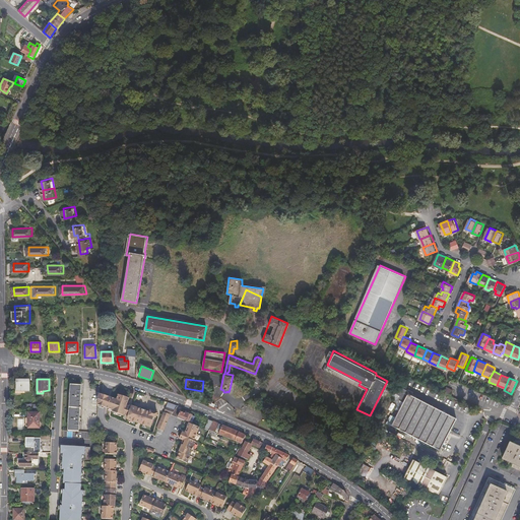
[(16,380),(16,390),(24,391),(30,391),(30,380),(16,380)]
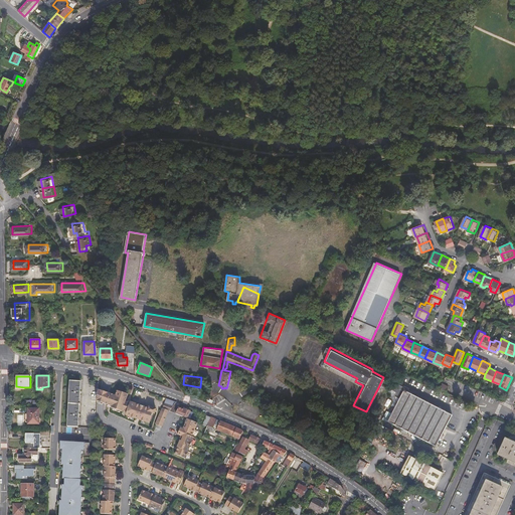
[(69,381),(67,427),(78,428),(80,382),(69,381)]
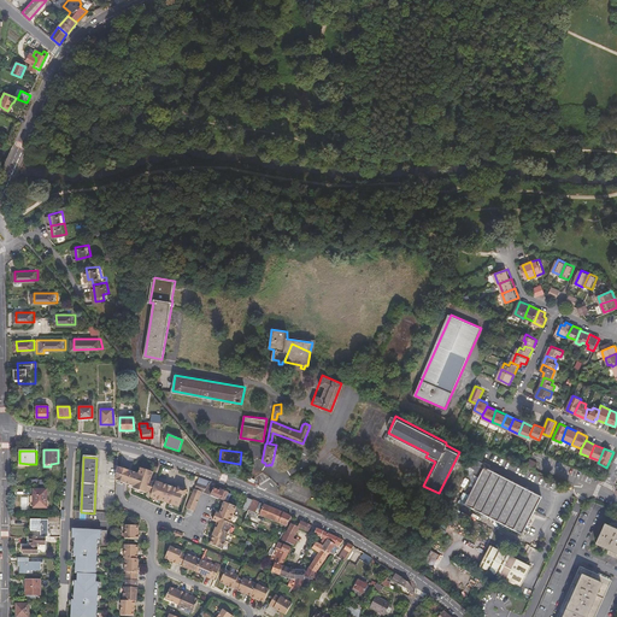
[(476,475),(483,462),(476,459),(475,463),(474,463),(471,466),(475,468),(472,471),(474,474),(476,475)]
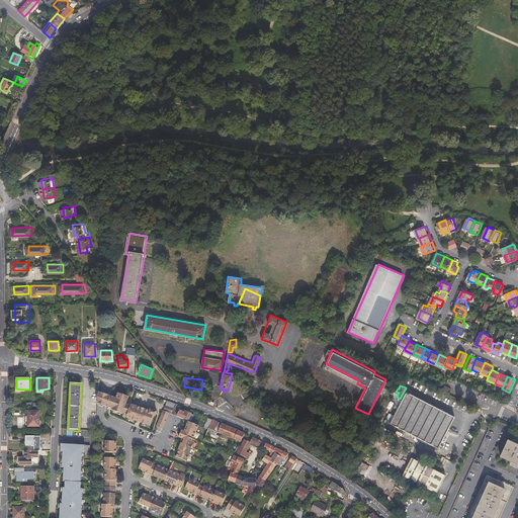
[(402,407),(394,424),(437,447),(454,415),(416,395),(406,390),(398,405),(402,407)]
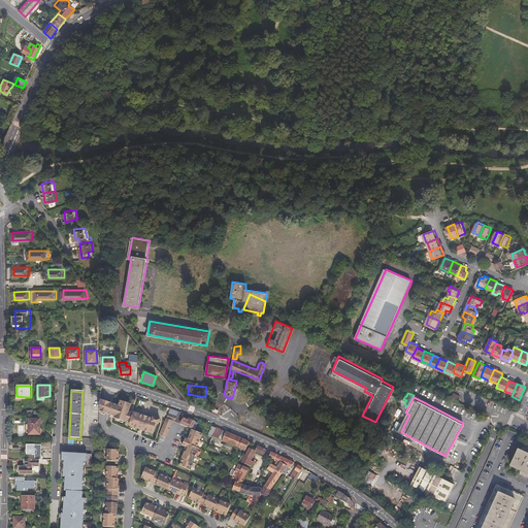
[(108,413),(112,401),(107,400),(101,398),(100,409),(105,411),(108,413)]
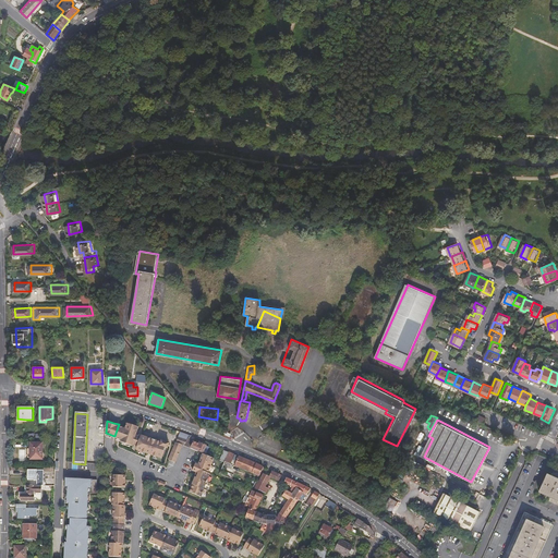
[(119,424),(114,436),(121,438),(120,440),(132,445),(133,444),(137,445),(136,448),(162,457),(166,446),(167,447),(168,443),(161,439),(161,440),(142,434),(142,435),(136,433),(138,425),(126,421),(125,426),(119,424)]
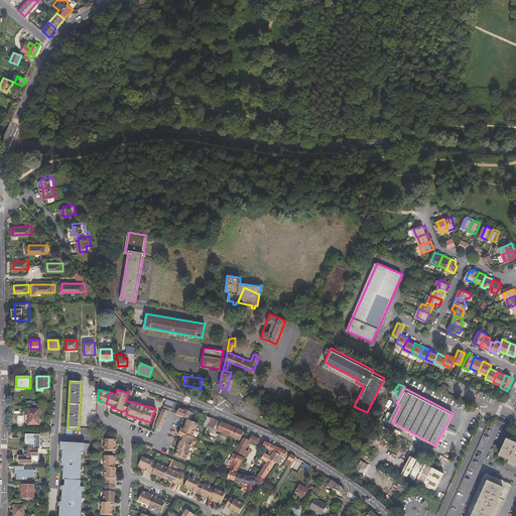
[(154,423),(162,426),(168,410),(170,411),(175,405),(176,402),(164,398),(161,407),(160,407),(154,423)]
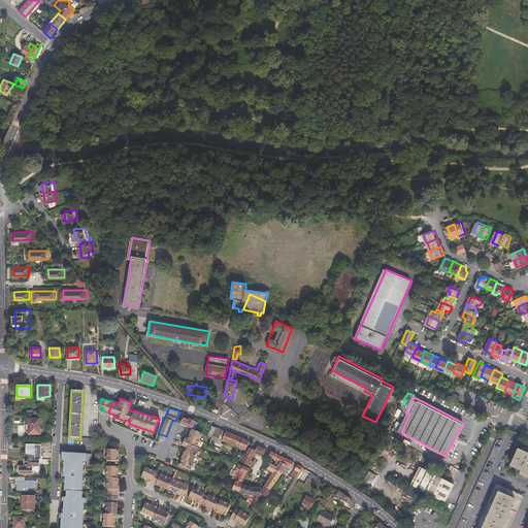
[(399,431),(401,432),(409,415),(405,413),(405,414),(403,418),(406,420),(399,431)]
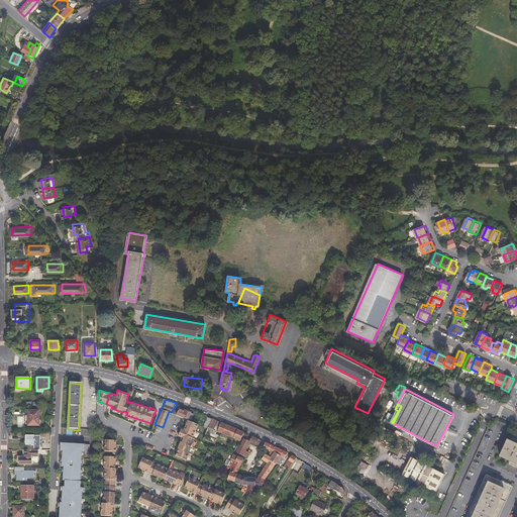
[(181,408),(176,406),(171,412),(171,413),(178,415),(180,410),(181,408)]
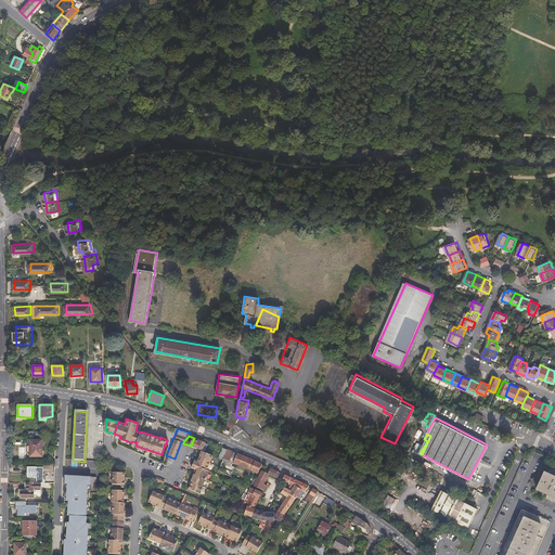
[(427,441),(424,439),(417,452),(420,453),(427,441)]
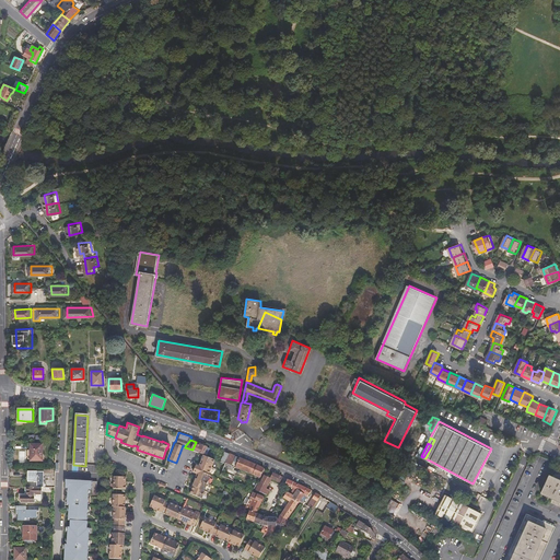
[(31,444),(31,451),(31,459),(31,462),(42,462),(42,445),(31,444)]
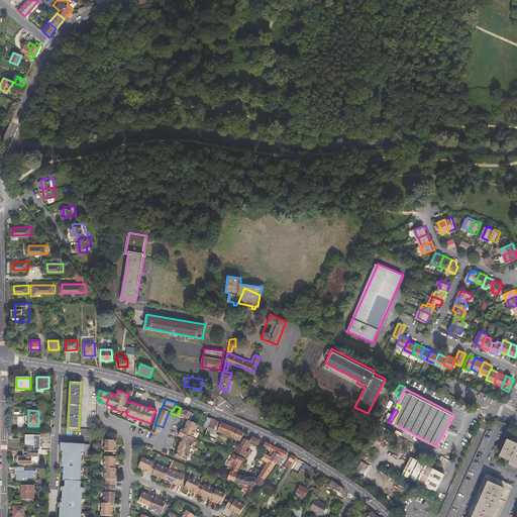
[(185,412),(180,410),(178,415),(185,418),(189,419),(189,418),(192,419),(194,414),(186,411),(185,412)]
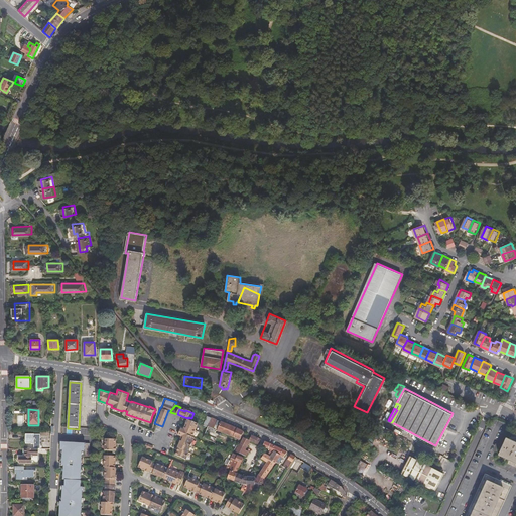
[(212,417),(208,416),(206,420),(204,419),(201,424),(207,426),(212,417)]
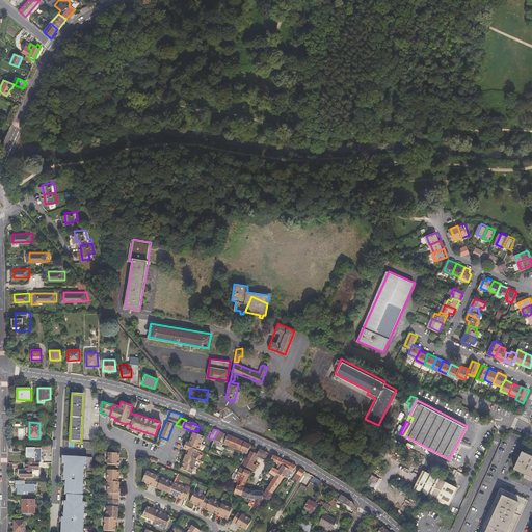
[(229,435),(218,430),(213,440),(212,443),(219,446),(221,441),(247,450),(250,445),(229,435)]
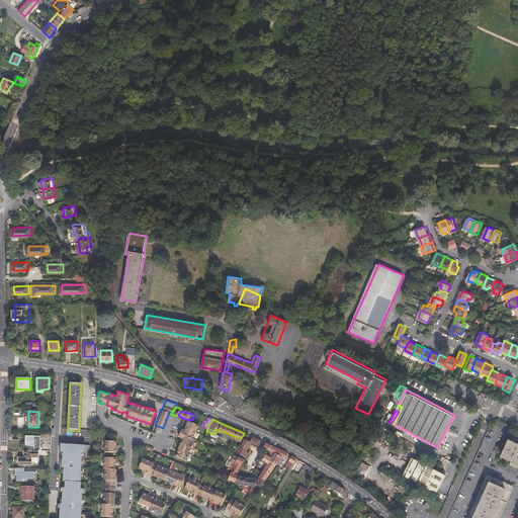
[(288,433),(293,426),(286,420),(281,427),(288,433)]
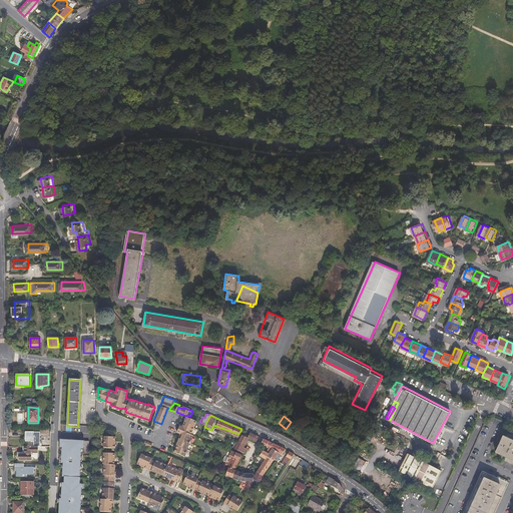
[(193,434),(198,421),(187,417),(184,426),(181,425),(179,432),(182,434),(181,438),(179,444),(179,445),(176,452),(187,456),(190,449),(189,448),(195,434),(193,434)]
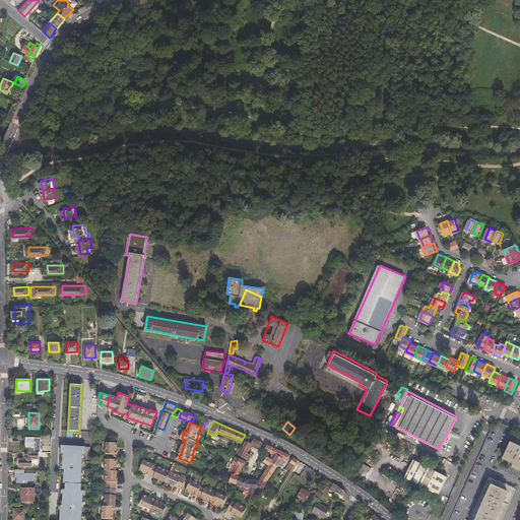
[(38,453),(44,453),(44,448),(42,448),(42,439),(26,438),(26,448),(35,448),(35,452),(25,452),(25,460),(19,460),(19,467),(33,467),(33,460),(38,459),(38,453)]
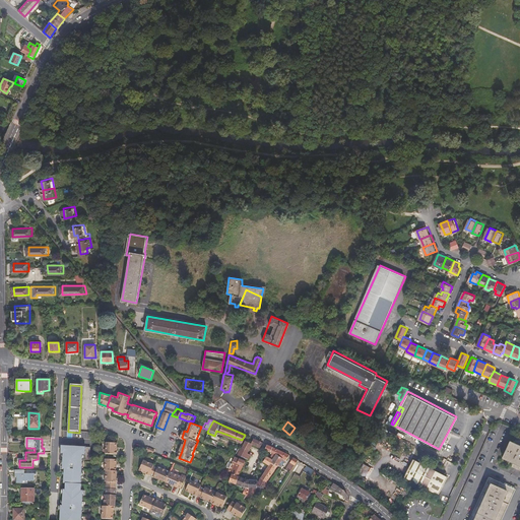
[(106,450),(117,451),(117,447),(117,439),(107,438),(106,450)]
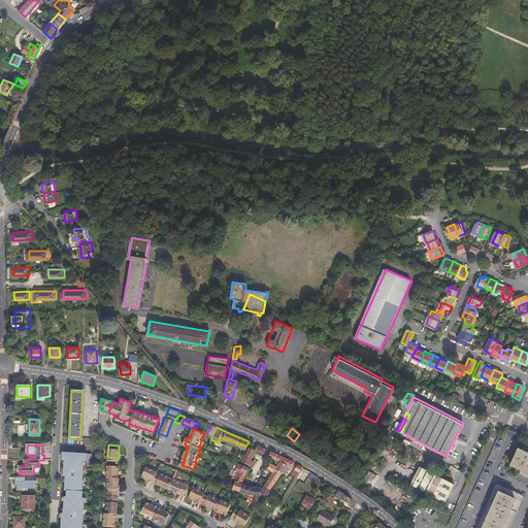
[(266,449),(257,444),(255,451),(264,455),(266,449)]
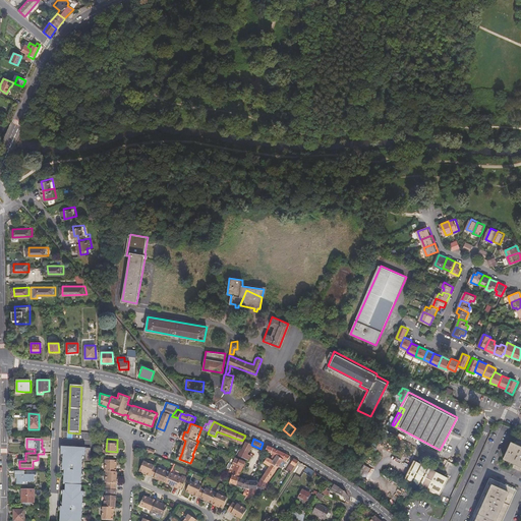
[(248,451),(251,445),(245,442),(241,449),(248,451)]
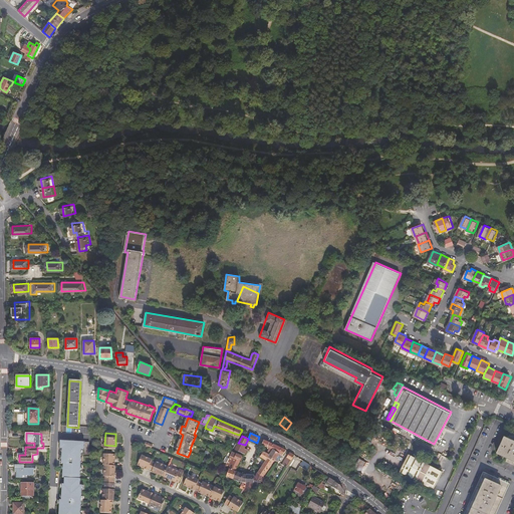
[(513,463),(513,443),(502,438),(495,455),(513,463)]
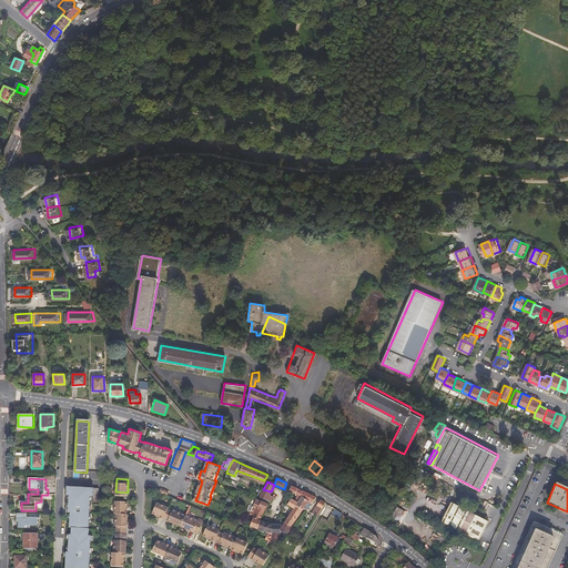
[(303,490),(292,485),(290,492),(297,495),(301,497),(313,504),(317,497),(303,490)]
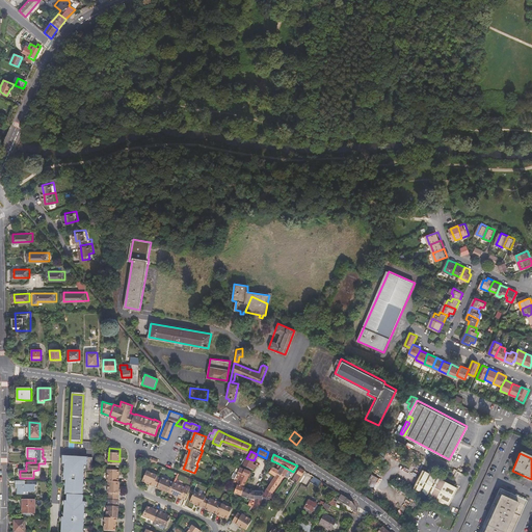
[(92,470),(94,456),(65,455),(62,457),(61,478),(65,479),(64,493),(67,494),(67,500),(64,500),(63,516),(61,516),(60,531),(83,531),(85,501),(83,501),(83,495),(84,470),(92,470)]
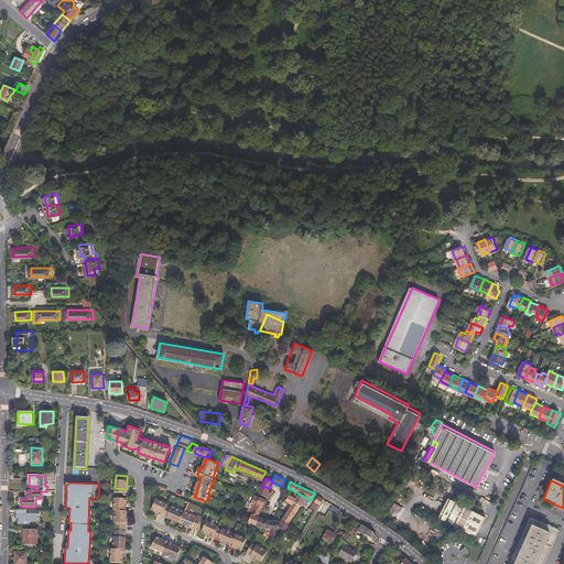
[(268,490),(269,488),(261,486),(260,488),(258,492),(267,496),(269,497),(271,492),(268,490)]
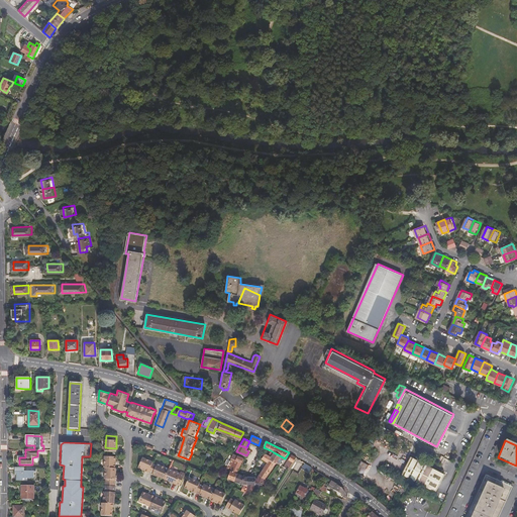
[(104,462),(104,463),(105,463),(115,464),(116,453),(105,452),(104,462)]
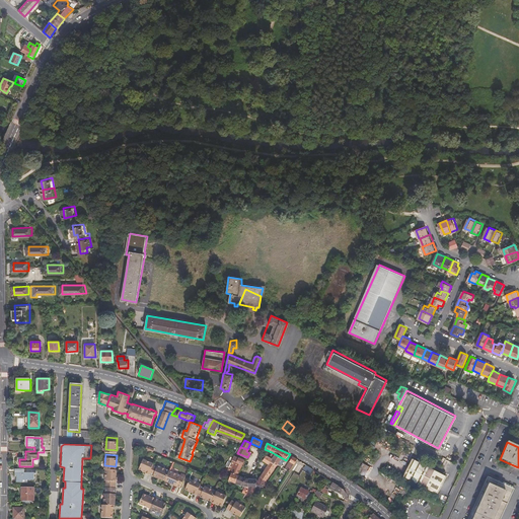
[(146,468),(149,470),(149,469),(154,460),(154,459),(144,454),(139,464),(146,467),(146,468)]
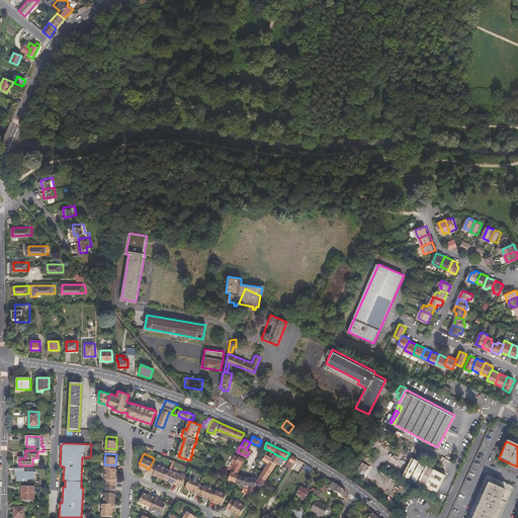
[(285,459),(274,453),(272,457),(279,460),(278,463),(280,465),(285,459)]
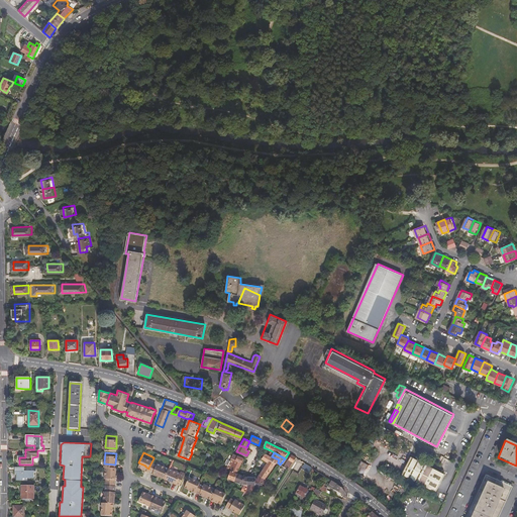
[(228,469),(234,454),(232,453),(225,468),(228,469)]
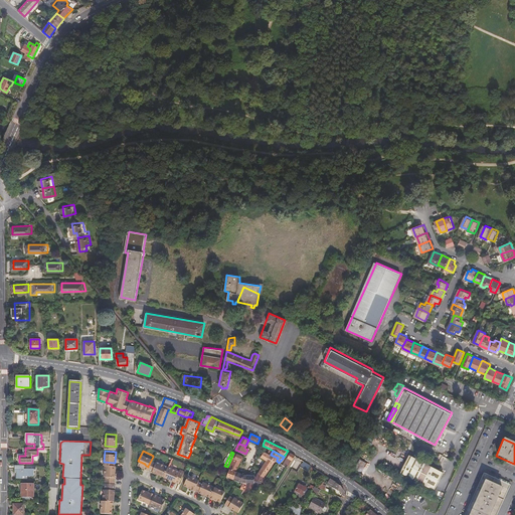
[(271,455),(268,454),(265,452),(262,458),(268,461),(259,473),(264,477),(274,464),(277,466),(279,463),(277,461),(278,458),(271,455)]
